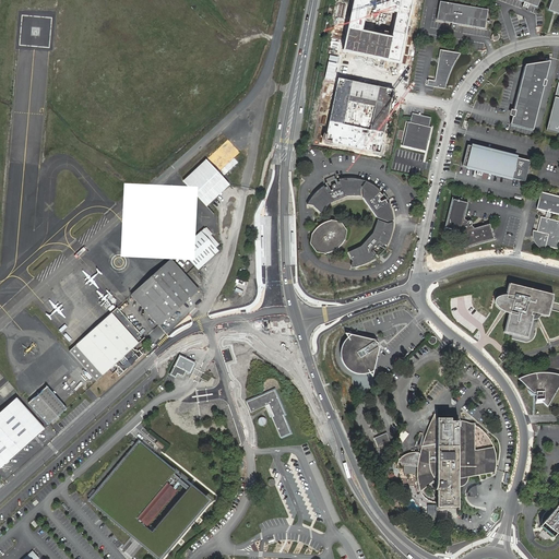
[(413,0),(354,0),(343,52),(400,64),(413,0)]
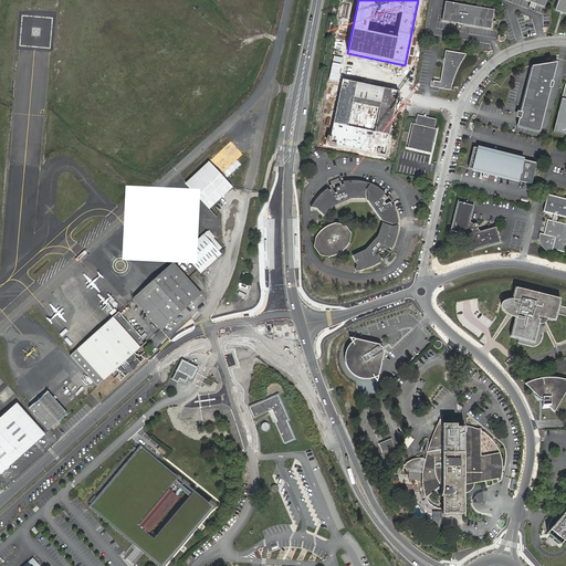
[(524,0),(531,2),(530,7),(534,9),(536,4),(544,8),(547,0),(524,0)]
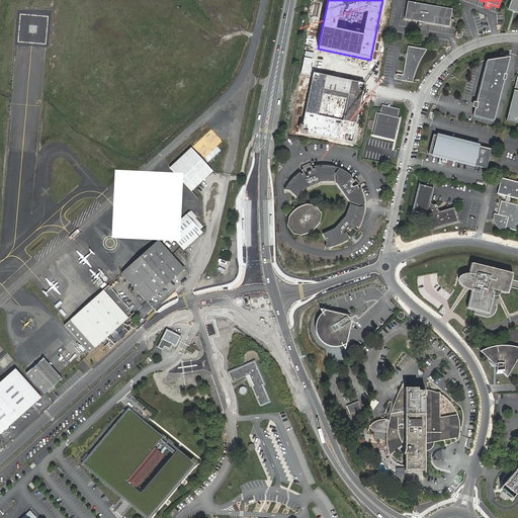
[(517,11),(517,0),(511,0),(508,8),(517,11)]
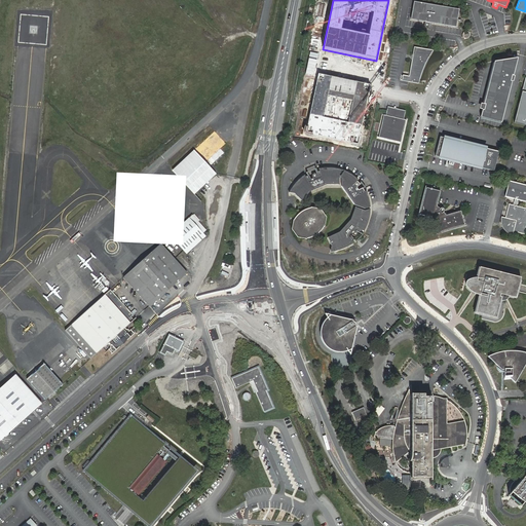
[(429,24),(455,28),(458,9),(414,3),(411,21),(424,23),(424,27),(428,28),(429,24)]
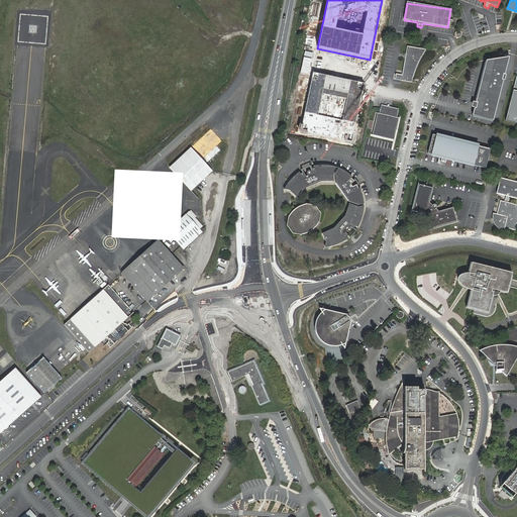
[(407,46),(402,75),(396,74),(395,80),(412,83),(413,78),(414,74),(415,70),(418,65),(420,61),(425,50),(426,49),(407,46)]
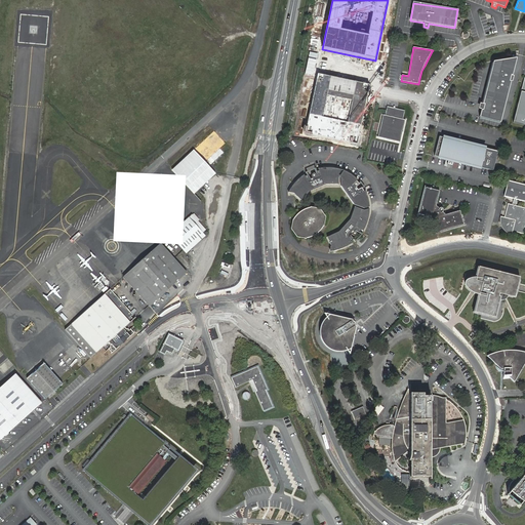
[(491,62),(478,117),(499,122),(515,57),(491,62)]
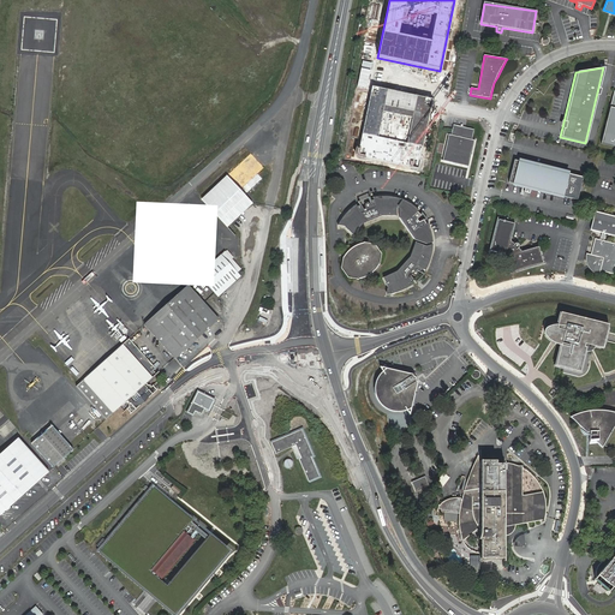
[(431,99),(371,87),(357,156),(417,168),(431,99)]
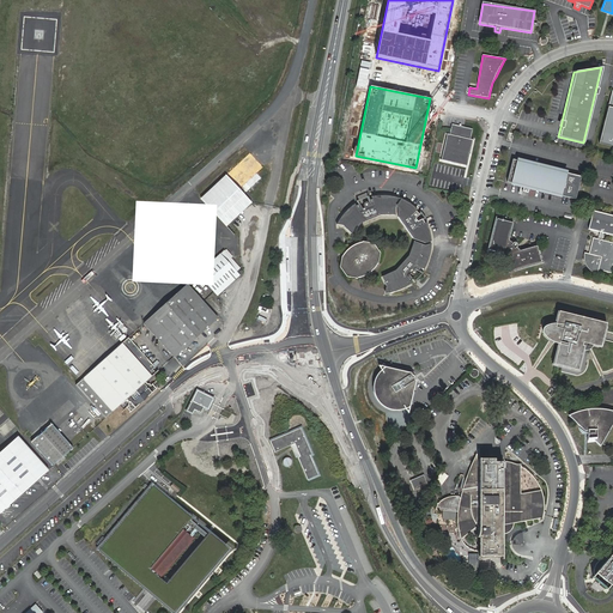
[(612,91),(600,141),(612,145),(612,91)]
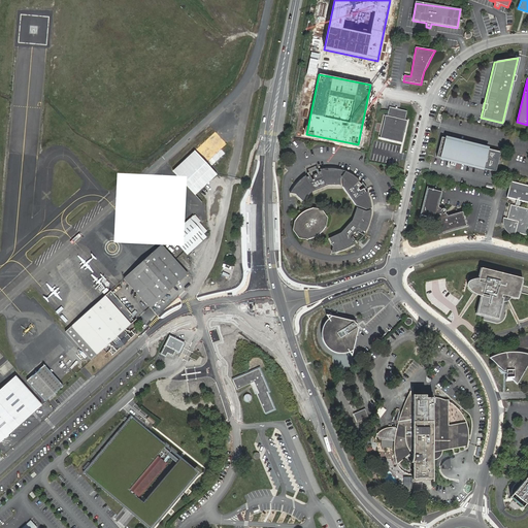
[(405,133),(408,121),(406,121),(408,111),(390,107),(388,117),(386,116),(382,138),(389,140),(394,141),(399,140),(401,139),(402,138),(403,137),(403,135),(403,133),(405,133)]
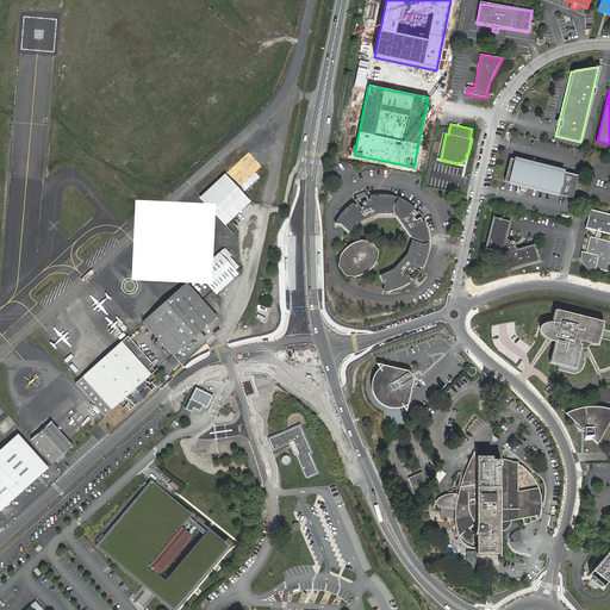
[(244,194),(261,178),(257,172),(262,167),(250,153),(200,198),(225,225),(230,222),(251,201),(244,194)]
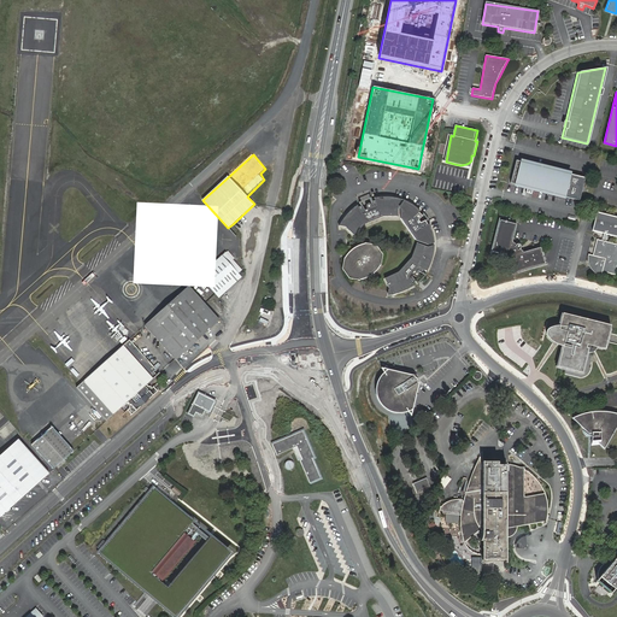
[(511,184),(528,188),(527,194),(533,195),(534,189),(579,201),(583,177),(517,162),(511,184)]
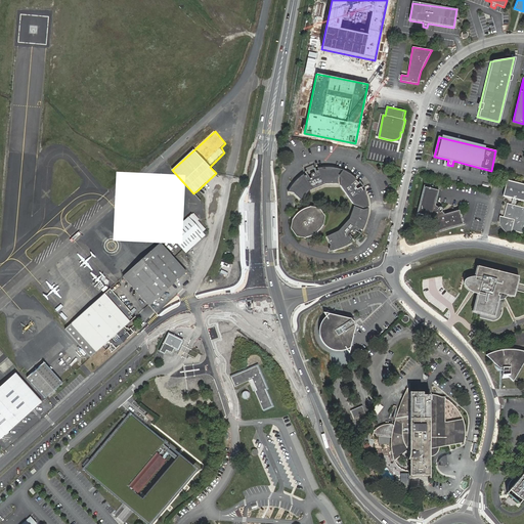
[(326,183),(340,184),(340,174),(342,170),(340,170),(338,169),(333,168),(329,168),(321,168),(319,168),(320,170),(316,172),(317,175),(315,176),(314,174),(313,174),(312,175),(311,176),(311,177),(311,178),(309,174),(305,176),(304,175),(302,176),(300,178),(298,180),(293,185),(289,192),(295,193),(302,200),(310,189),(326,183)]
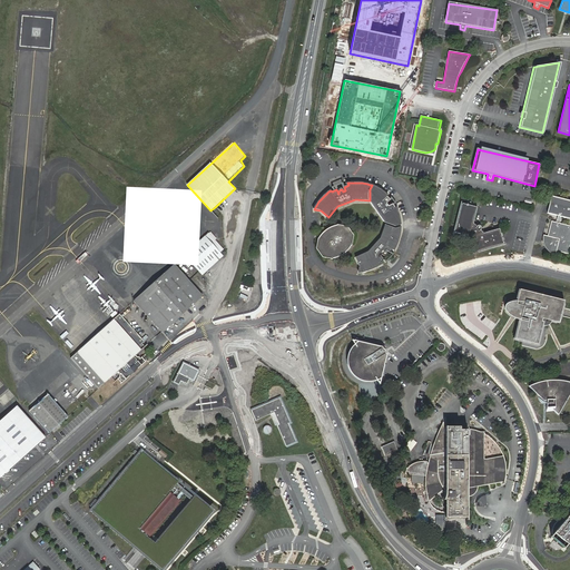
[(371,202),(385,223),(397,226),(402,225),(402,222),(400,214),(399,209),(397,207),(395,207),(393,205),(390,206),(389,204),(391,200),(387,197),(390,195),(382,189),(376,186),(374,185),(371,190),(371,202)]
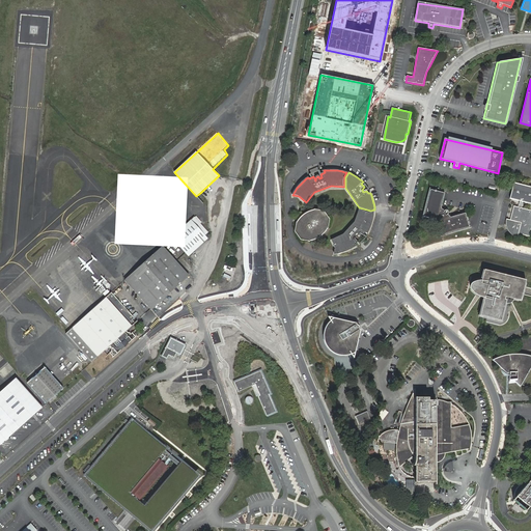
[(529,236),(530,227),(530,210),(521,207),(522,202),(530,204),(530,186),(513,183),(509,199),(520,202),(519,207),(513,205),(510,219),(508,219),(507,221),(507,222),(507,224),(508,227),(508,229),(510,231),(512,233),(514,234),(518,235),(518,233),(529,236)]
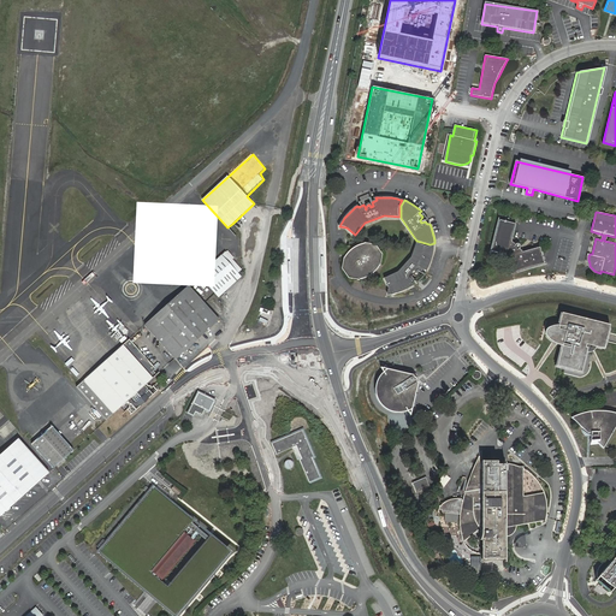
[(400,219),(400,217),(384,215),(365,223),(355,235),(356,237),(366,225),(383,218),(400,219)]
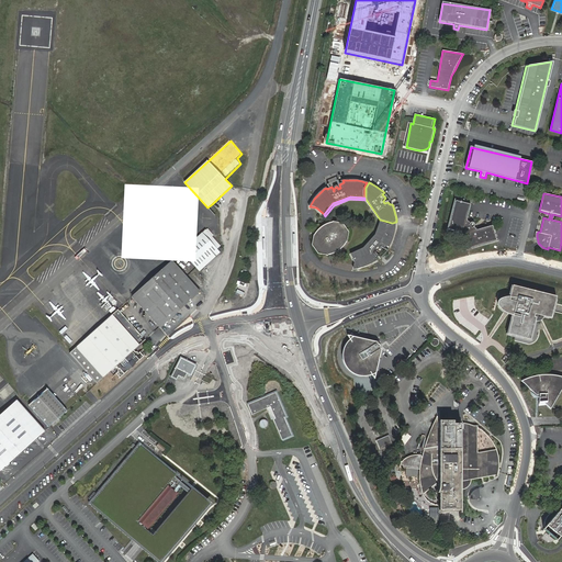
[(468,249),(496,240),(492,225),(476,231),(473,226),(474,225),(474,224),(473,223),(471,223),(470,223),(467,221),(470,204),(456,201),(448,229),(451,229),(453,231),(458,233),(460,235),(463,238),(465,242),(467,245),(468,249)]
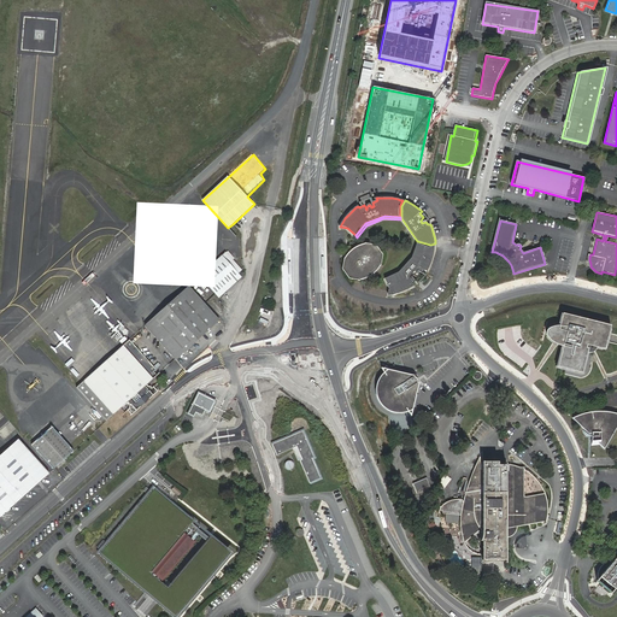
[(412,258),(419,244),(416,242),(411,257),(399,271),(385,278),(386,280),(399,274),(412,258)]
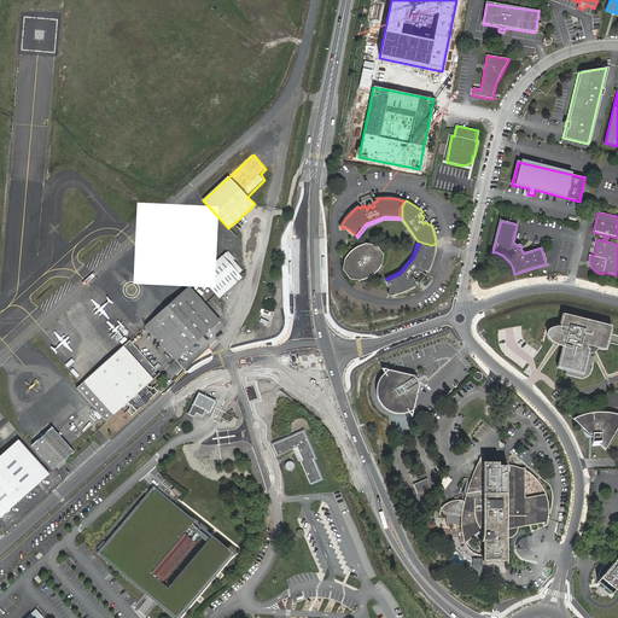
[(344,258),(342,269),(349,279),(359,280),(360,280),(363,279),(367,278),(371,277),(373,274),(375,272),(378,269),(380,267),(383,256),(375,245),(365,244),(344,258)]
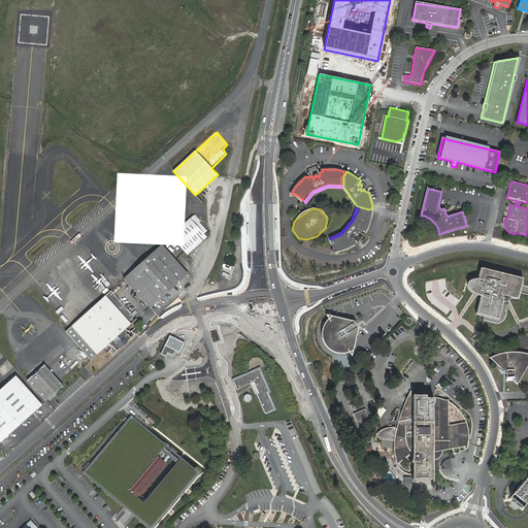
[(366,210),(359,208),(353,221),(341,234),(330,239),(334,248),(333,253),(334,253),(338,252),(344,251),(349,248),(355,244),(354,242),(356,240),(354,237),(355,236),(356,237),(357,237),(358,237),(359,237),(359,236),(359,235),(359,234),(358,233),(359,232),(362,235),(364,231),(365,232),(367,230),(368,227),(370,223),(371,219),(372,210),(366,210)]
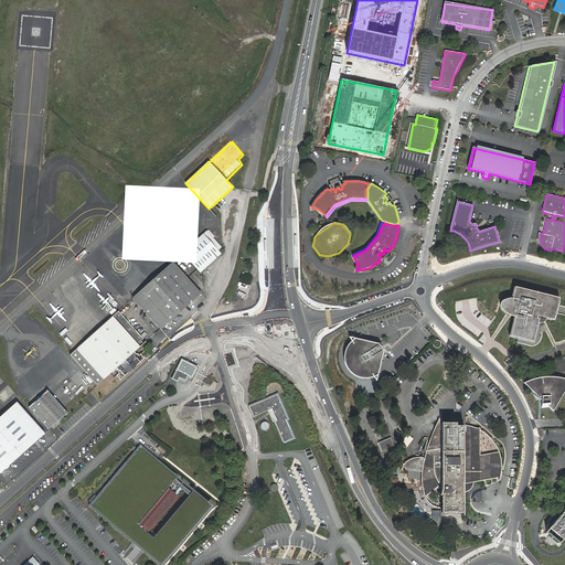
[(220,249),(222,247),(208,231),(182,253),(196,268),(201,273),(222,254),(220,249)]
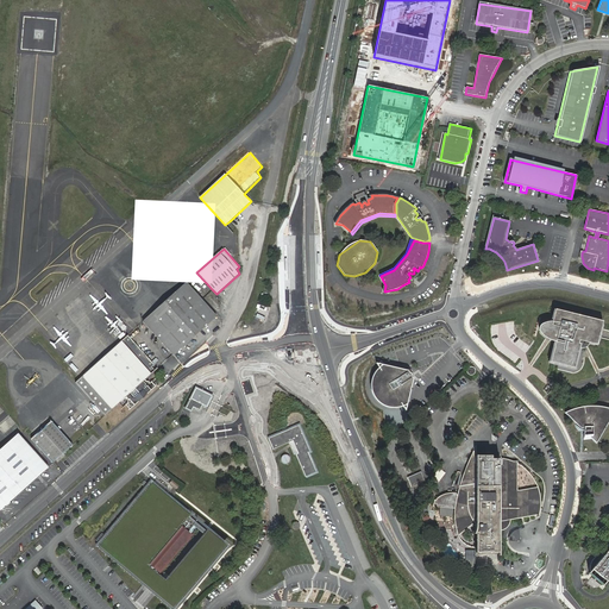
[(186,283),(143,321),(173,355),(218,315),(202,299),(186,283)]
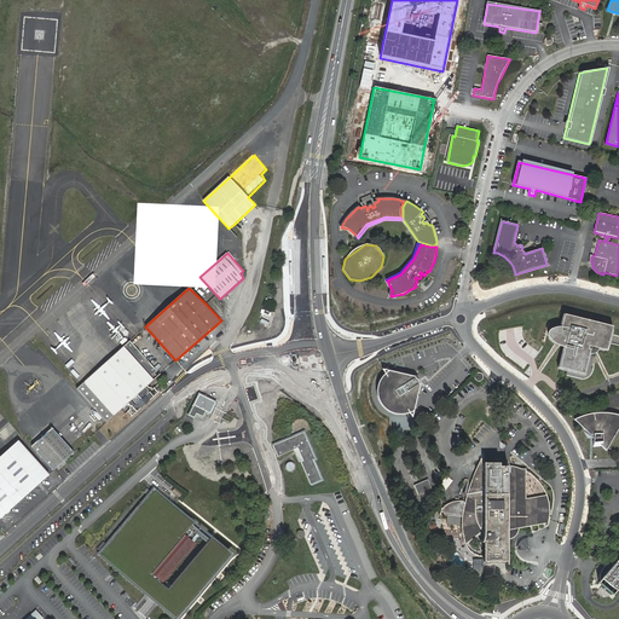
[(611,334),(613,325),(565,313),(562,325),(559,325),(551,328),(550,328),(549,330),(548,333),(548,335),(548,336),(549,337),(550,339),(553,341),(556,343),(557,343),(560,345),(565,346),(560,366),(585,372),(591,348),(589,348),(589,345),(591,345),(607,348),(609,337),(611,334)]
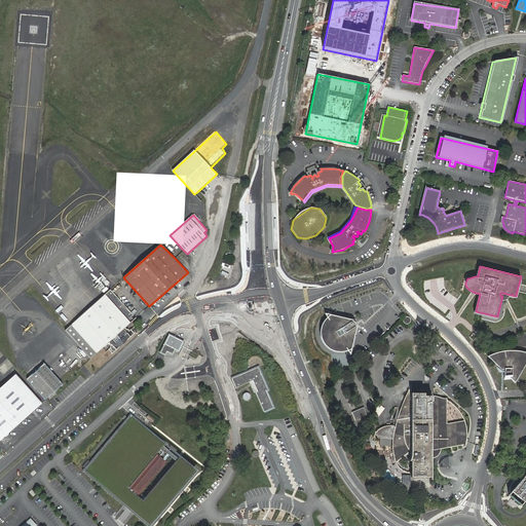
[(125,328),(134,320),(132,316),(134,314),(111,290),(70,327),(66,330),(77,342),(91,359),(104,347),(106,346),(109,343),(111,345),(111,348),(109,349),(112,353),(135,334),(132,330),(129,331),(129,330),(127,330),(125,328)]
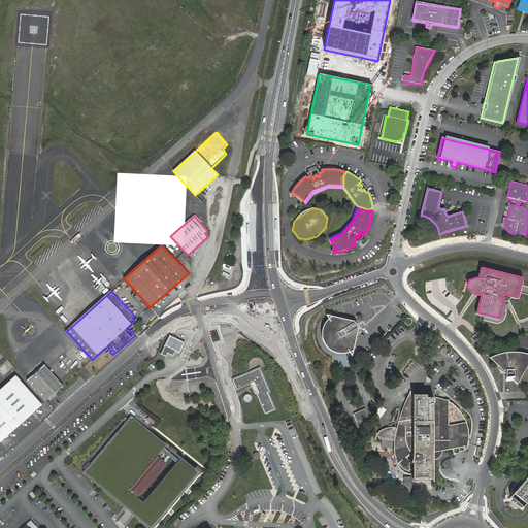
[(321,336),(322,339),(323,341),(324,344),(326,347),(328,349),(330,350),(333,352),(335,353),(338,354),(340,354),(342,354),(345,353),(350,352),(352,351),(357,328),(356,328),(353,324),(354,322),(330,317),(328,319),(324,323),(323,327),(322,330),(321,334),(321,336)]
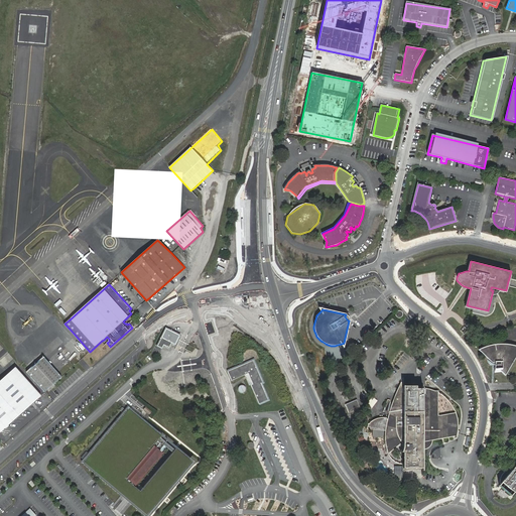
[(176,344),(180,336),(179,335),(166,329),(158,346),(162,348),(164,345),(169,348),(172,343),(175,345),(176,344)]
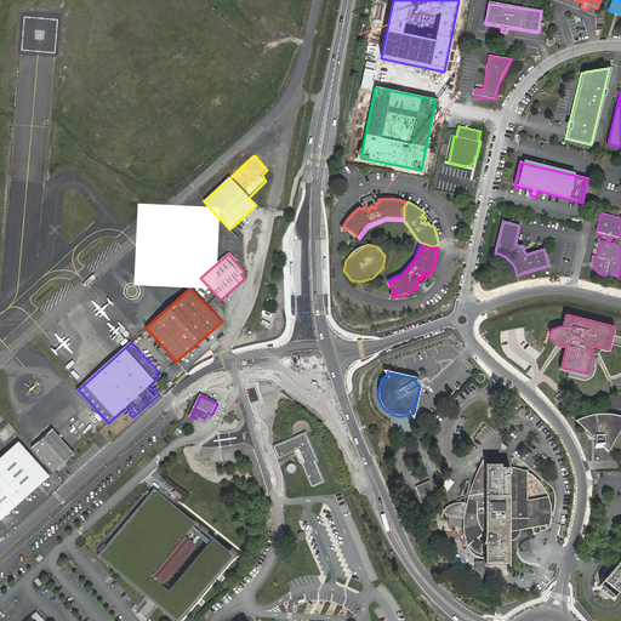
[(576,422),(592,438),(594,438),(594,449),(604,449),(608,453),(620,425),(620,417),(617,416),(615,415),(611,414),(609,414),(607,414),(604,414),(600,414),(594,414),(591,415),(587,416),(585,417),(581,419),(576,422)]
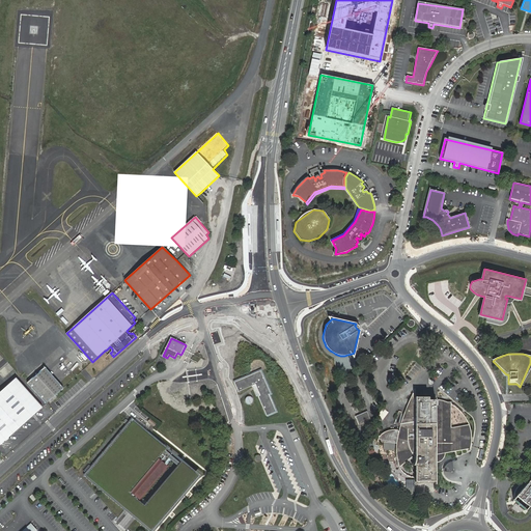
[(59,383),(46,367),(28,383),(47,403),(56,395),(63,388),(59,383)]
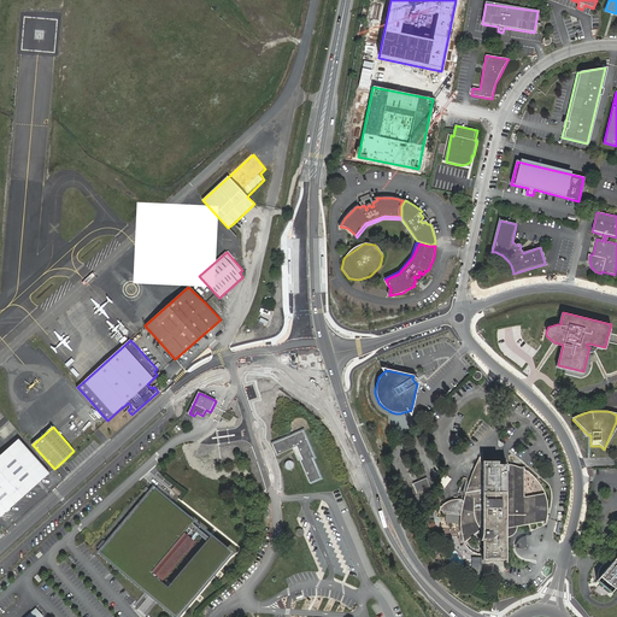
[(316,458),(304,429),(271,442),(276,456),(297,446),(298,448),(299,452),(301,459),(300,459),(310,485),(323,479),(315,459),(316,458)]
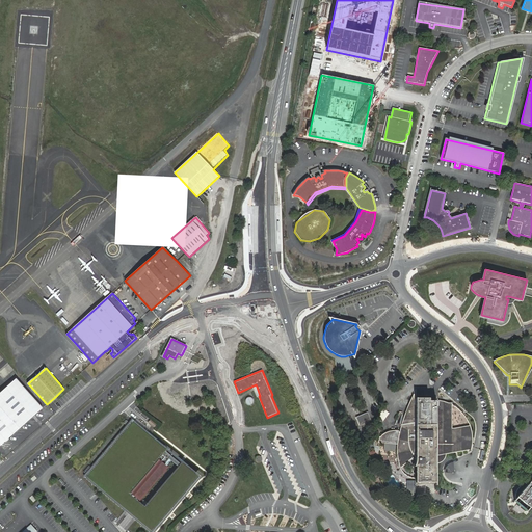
[(437,408),(435,408),(435,421),(416,421),(416,399),(414,399),(413,395),(411,395),(409,398),(408,401),(404,409),(403,414),(401,418),(400,423),(398,431),(397,435),(397,440),(396,450),(396,455),(397,463),(398,468),(399,468),(415,455),(417,456),(416,458),(415,462),(414,464),(414,466),(415,467),(416,482),(435,482),(435,470),(435,466),(436,464),(437,463),(439,463),(440,462),(441,461),(442,460),(443,459),(443,458),(444,456),(444,455),(449,454),(471,450),(471,446),(472,441),(471,434),(471,430),(470,426),(453,429),(454,432),(451,432),(451,429),(451,405),(451,403),(447,403),(443,402),(437,401),(437,406),(437,408)]
